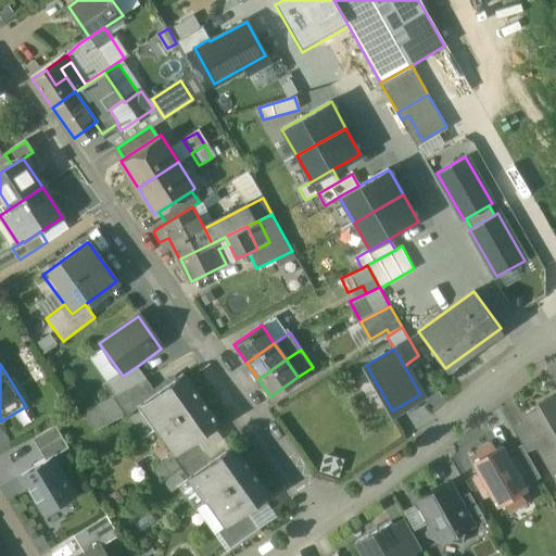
[(123,376),(105,387),(113,400),(141,381),(148,378),(139,365),(123,376)]
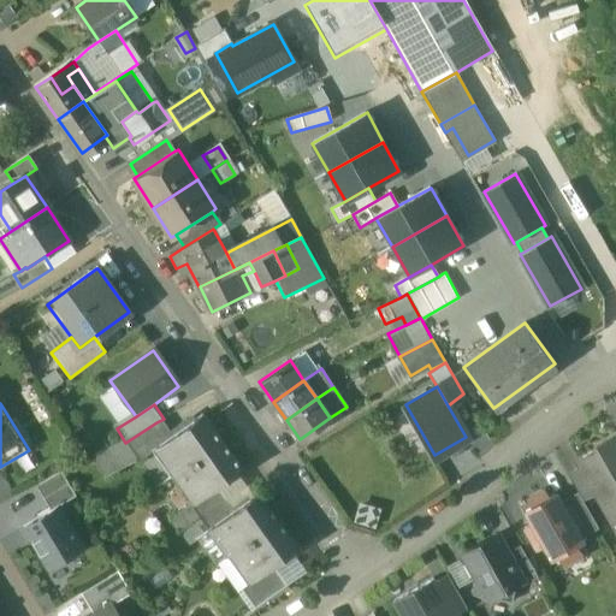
[(167,438),(157,446),(158,448),(152,451),(171,478),(221,442),(202,414),(167,438)]
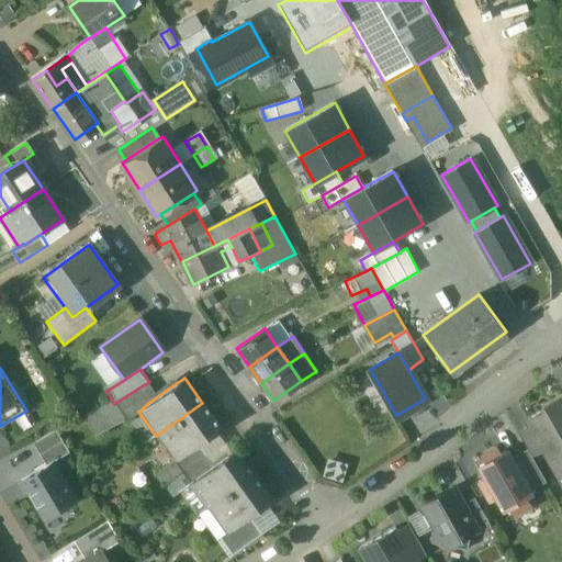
[(114,404),(86,417),(99,437),(138,412),(144,408),(143,407),(153,400),(143,385),(114,404)]
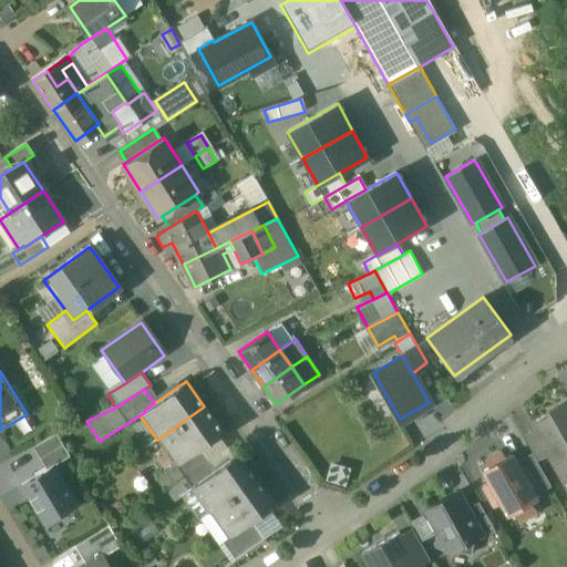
[(566,401),(547,412),(549,415),(532,425),(547,454),(563,480),(566,476),(566,401)]
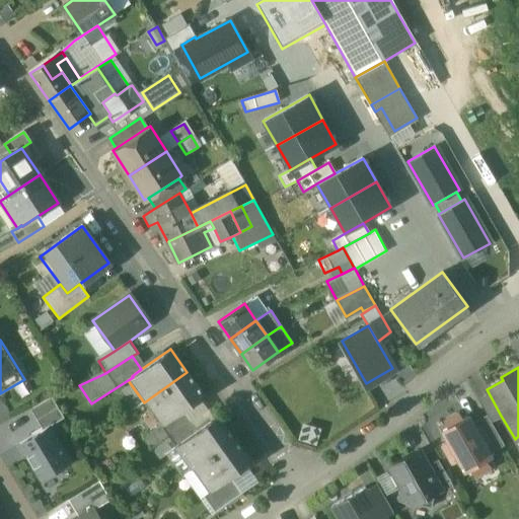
[(187,372),(144,402),(159,424),(164,421),(165,422),(182,409),(204,394),(187,372)]
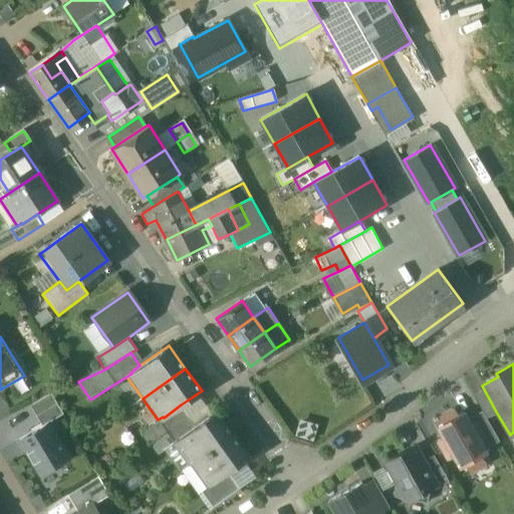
[(496,412),(485,391),(474,397),(482,411),(486,418),(496,412)]
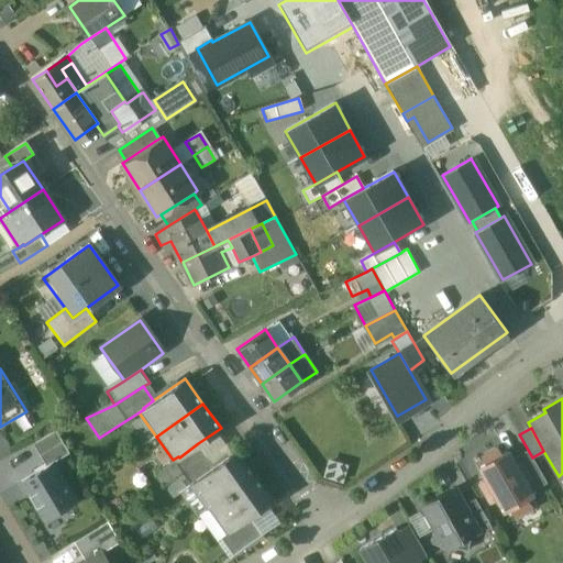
[(55,432),(33,445),(41,457),(63,444),(55,432)]
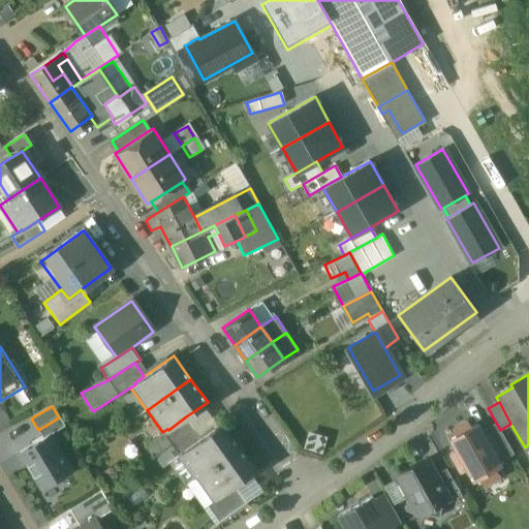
[(12,425),(20,439),(36,430),(28,415),(12,425)]
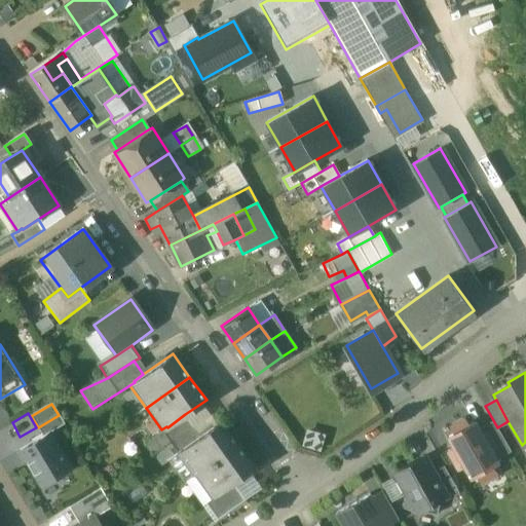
[(185,414),(167,427),(166,426),(161,429),(170,441),(192,424),(185,414)]
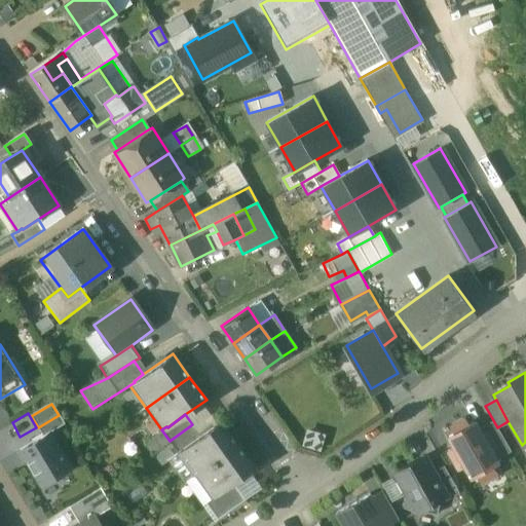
[(59,415),(38,427),(43,438),(54,430),(65,425),(59,415)]
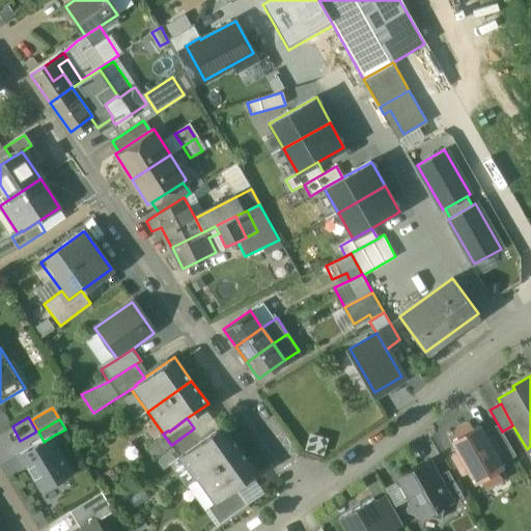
[(201,439),(184,451),(184,453),(179,456),(196,479),(240,448),(223,424),(201,439)]
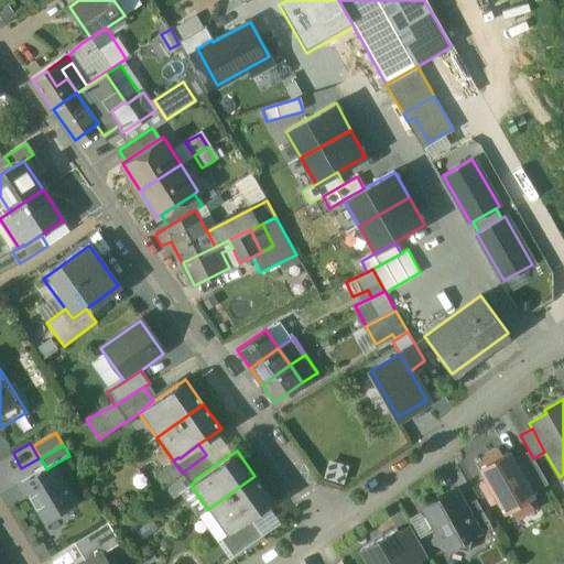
[(508,453),(502,456),(499,451),(484,459),(487,465),(480,468),(487,479),(481,483),(492,502),(498,499),(505,510),(510,507),(514,514),(530,506),(525,498),(531,495),(530,492),(523,481),(530,478),(520,463),(514,466),(511,459),(508,453)]
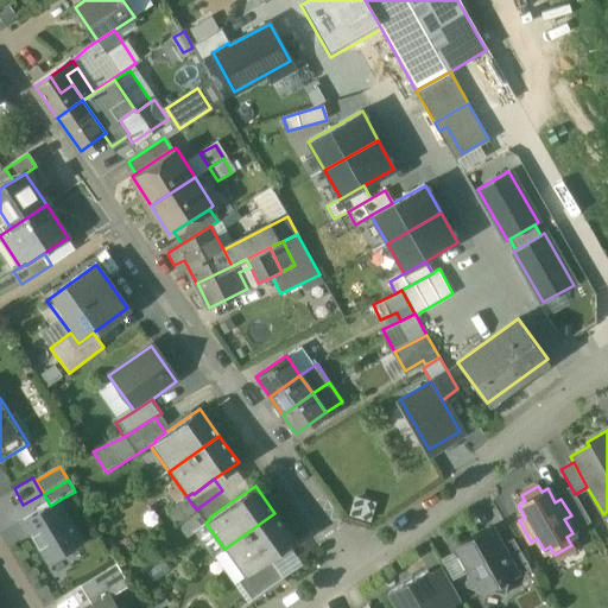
[(575,494),(570,486),(551,495),(555,502),(561,499),(571,515),(583,508),(575,494)]
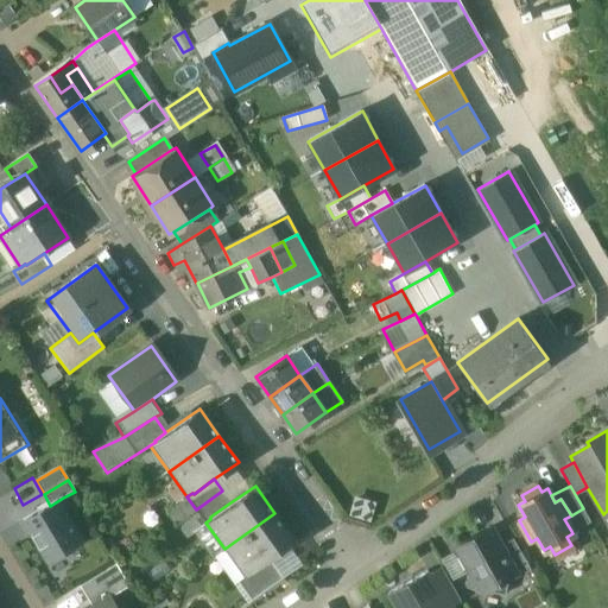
[(222,491),(196,510),(206,523),(210,519),(210,517),(230,502),(222,491)]
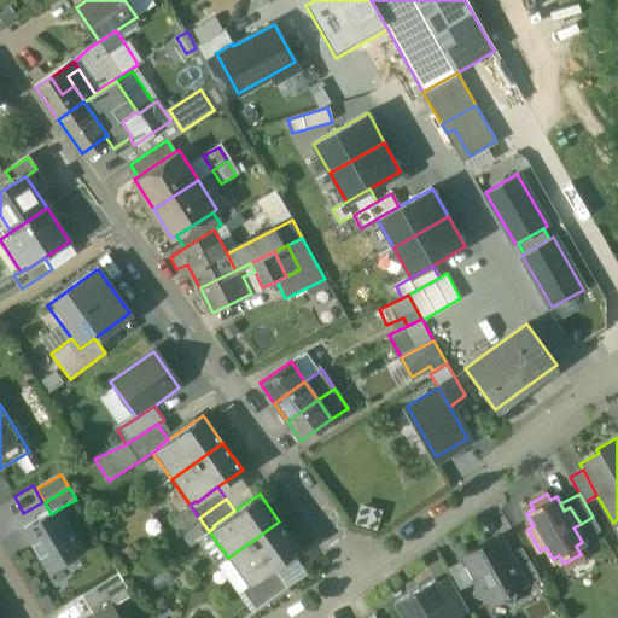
[(165,518),(186,542),(205,526),(185,502),(165,518)]
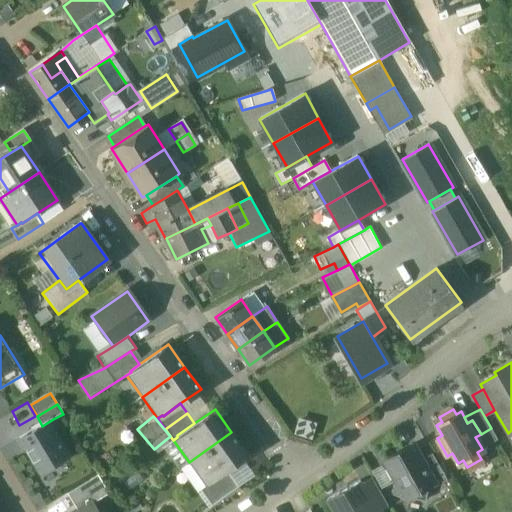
[(292,433),(311,436),(314,419),(295,416),(292,433)]
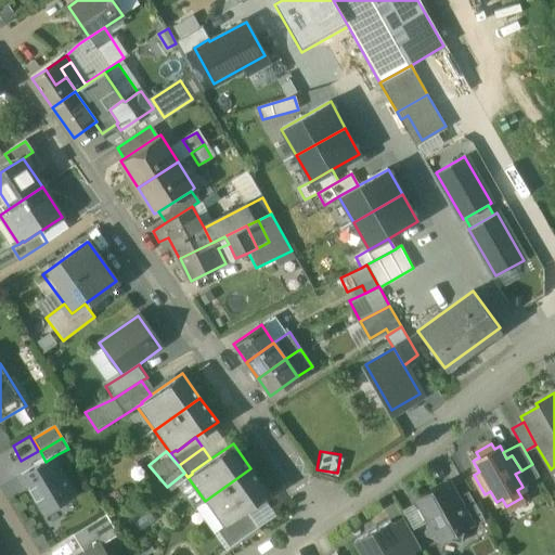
[(80,492),(57,454),(46,462),(30,470),(20,477),(42,516),(80,492)]
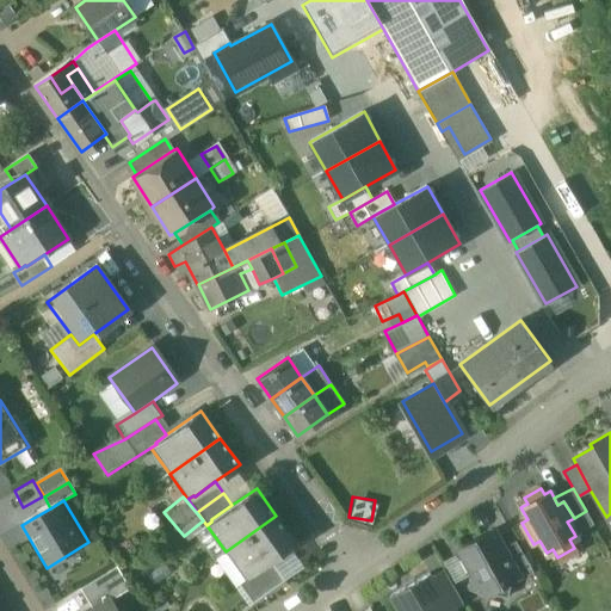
[(574,518),(567,522),(574,534),(593,523),(586,511),(574,518)]
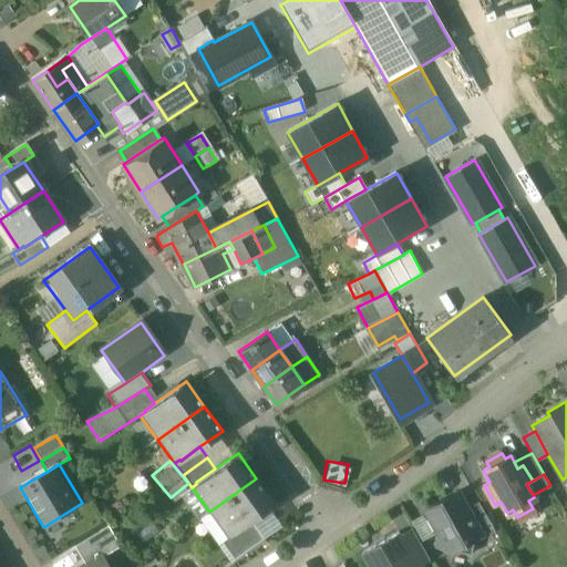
[(256,478),(209,512),(226,535),(232,532),(233,533),(251,519),(274,503),(256,478)]
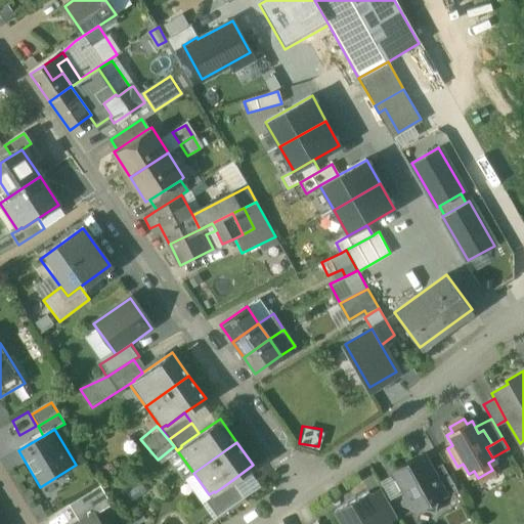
[(423,454),(399,468),(396,477),(405,493),(403,503),(434,512),(438,500),(446,495),(431,469),(423,454)]
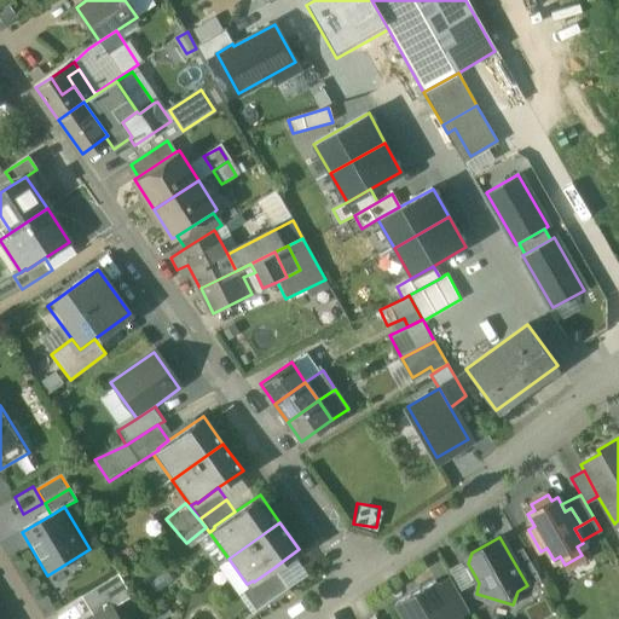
[(521,548),(509,554),(527,585),(539,579),(521,548)]
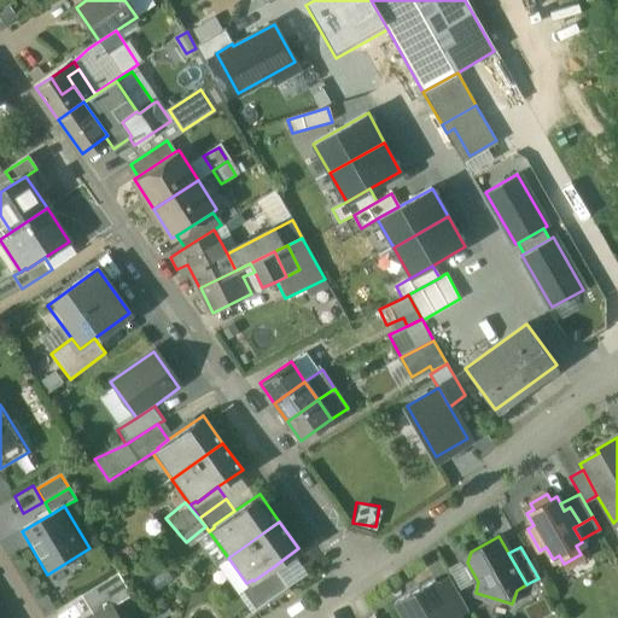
[(274,566),(254,581),(252,579),(246,583),(242,587),(256,608),(289,586),(274,566)]
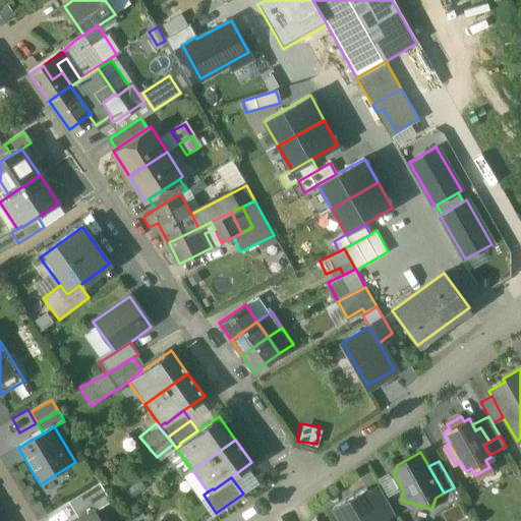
[(394,514),(378,485),(367,491),(384,520),(394,514)]
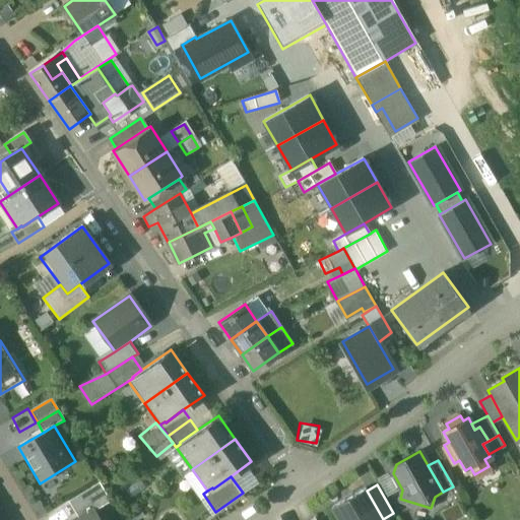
[(70,504),(79,519),(80,519),(93,512),(111,502),(101,485),(70,504)]
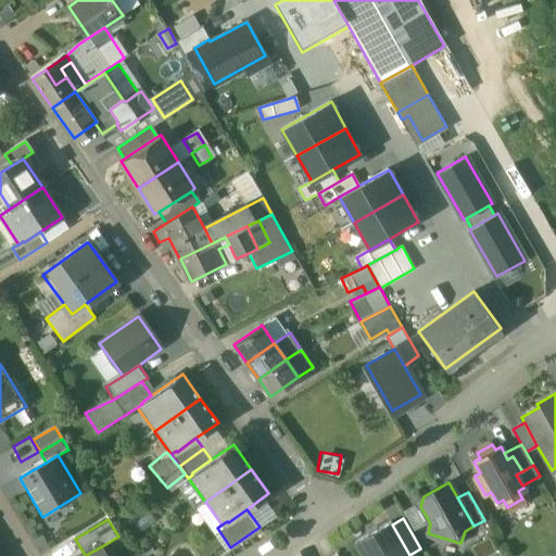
[(390,521),(354,542),(361,555),(409,555),(392,525),(390,521)]
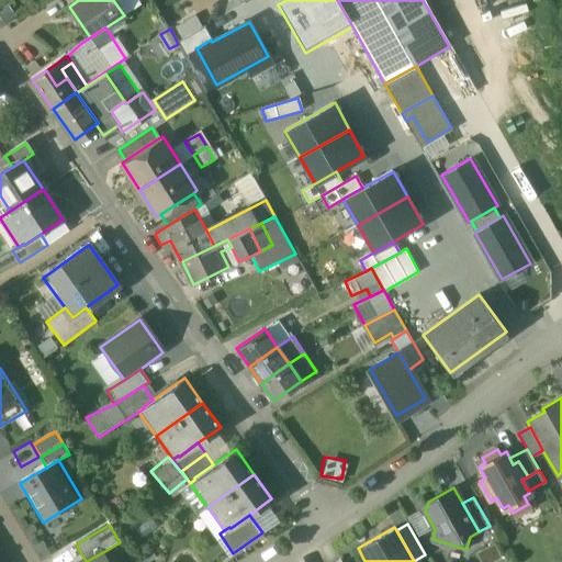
[(492,541),(473,551),(479,561),(485,561),(498,554),(492,541)]
